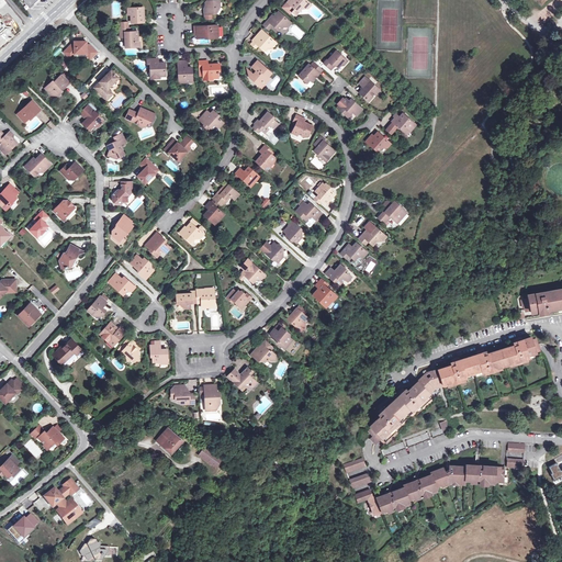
[(293,7),(299,11),(301,8),(307,8),(311,4),(305,0),(289,0),(288,2),(290,4),(293,7)]
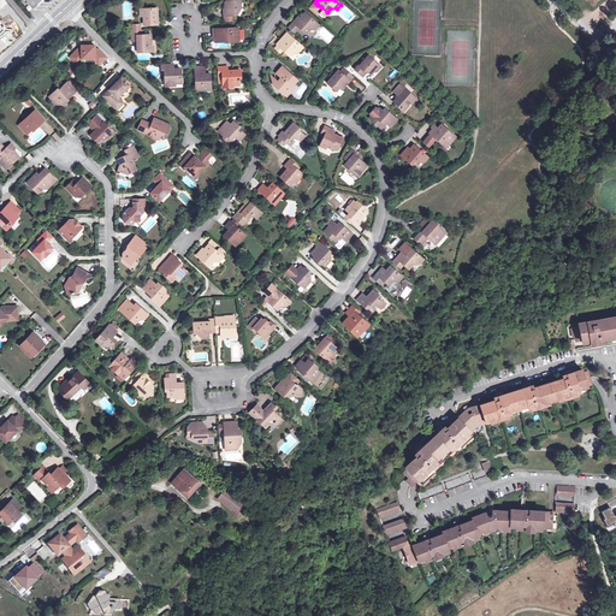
[(242,9),(242,1),(234,1),(227,1),(225,4),(226,11),(224,11),(225,16),(237,16),(240,12),(240,9),(242,9)]
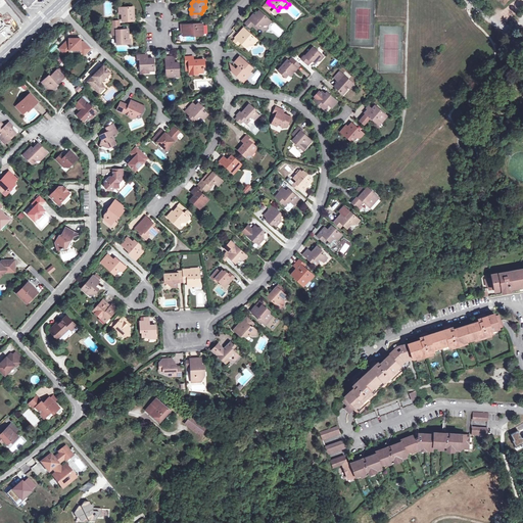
[(270,4),(268,2),(264,6),(270,12),(271,10),(270,9),(273,6),(270,4)]
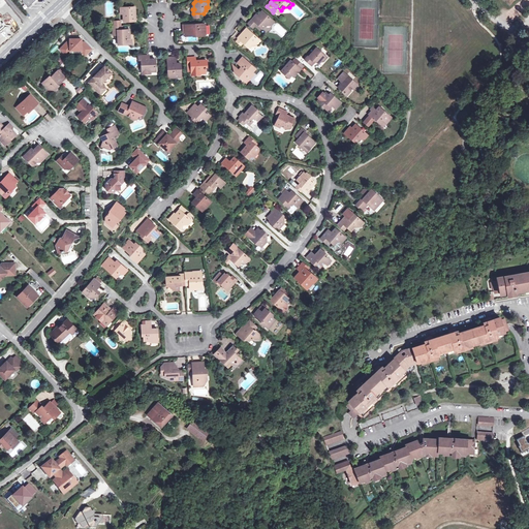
[(133,7),(123,7),(123,13),(124,22),(135,21),(135,16),(134,17),(133,7)]
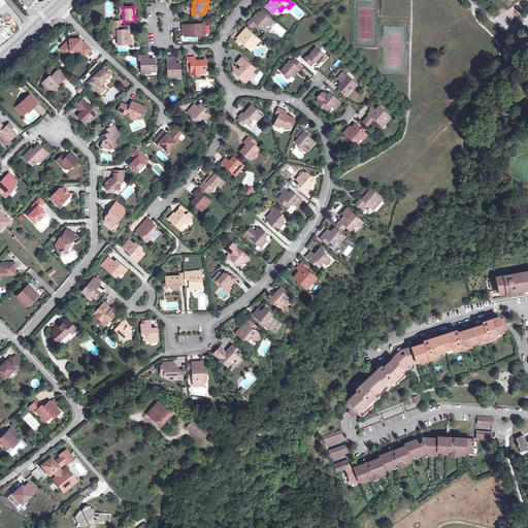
[(252,19),(257,24),(262,28),(264,25),(270,25),(273,22),(261,10),(258,15),(256,13),(252,19)]
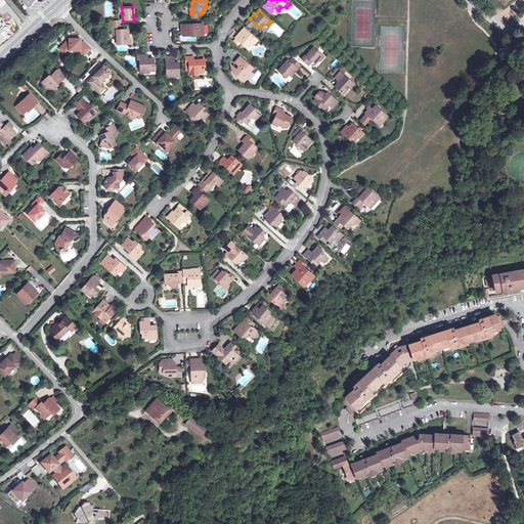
[(255,24),(250,18),(245,24),(250,29),(255,24)]
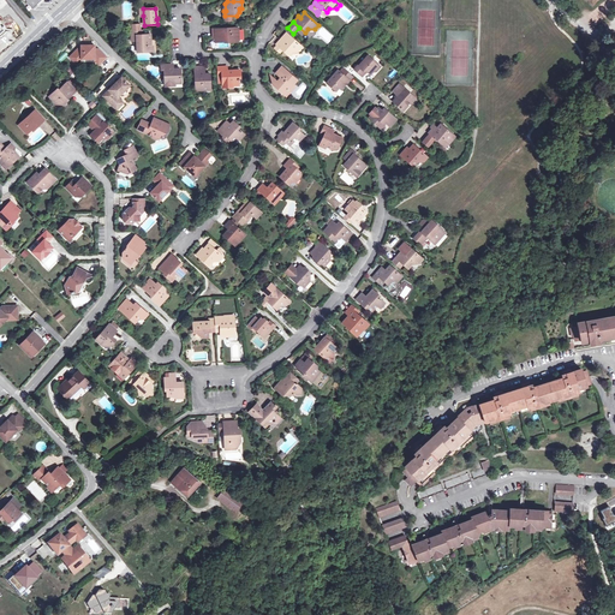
[(226,43),(237,42),(239,41),(238,29),(215,30),(215,39),(219,39),(219,42),(226,42),(226,43)]
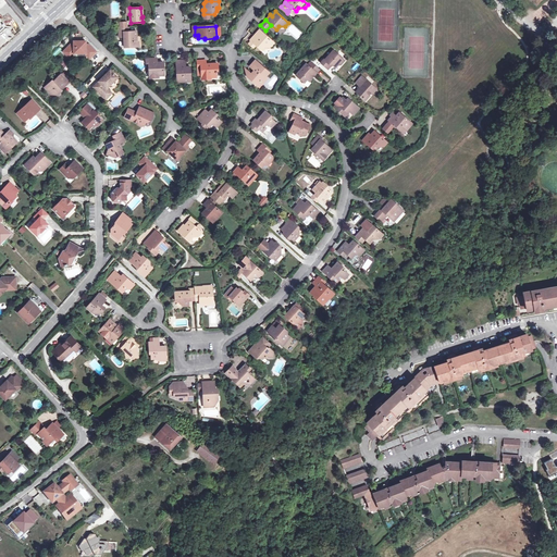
[(127,32),(126,27),(119,27),(119,37),(121,37),(124,37),(124,39),(124,47),(135,47),(135,41),(137,41),(136,32),(128,32),(127,32)]
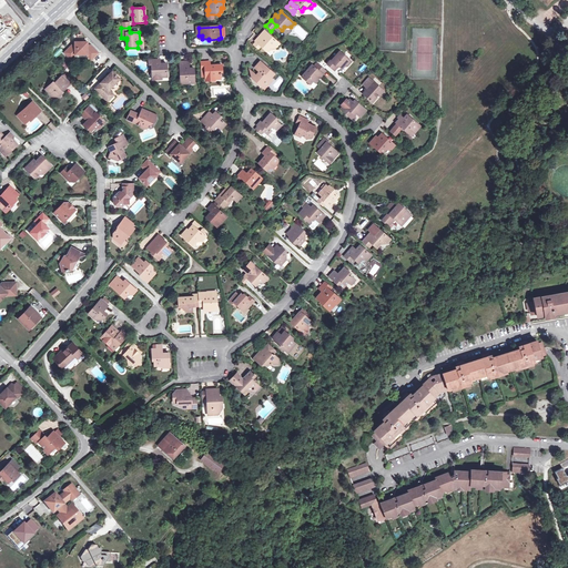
[(256,41),(261,46),(266,50),(270,47),(275,47),(279,43),(269,33),(264,38),(261,34),(255,40),(256,41)]
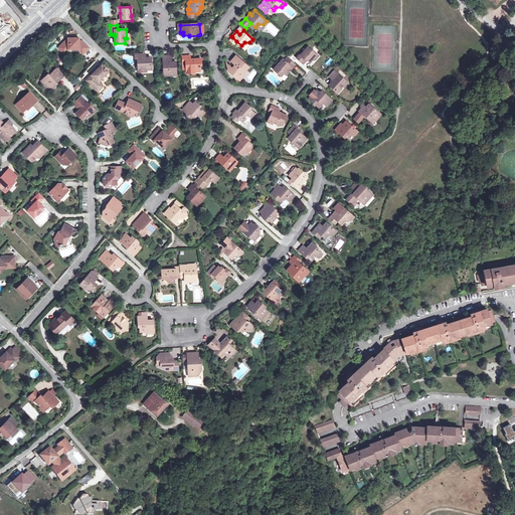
[(66,40),(59,47),(64,53),(68,49),(79,49),(80,51),(83,54),(90,48),(83,41),(80,41),(80,38),(69,38),(69,40),(66,40)]
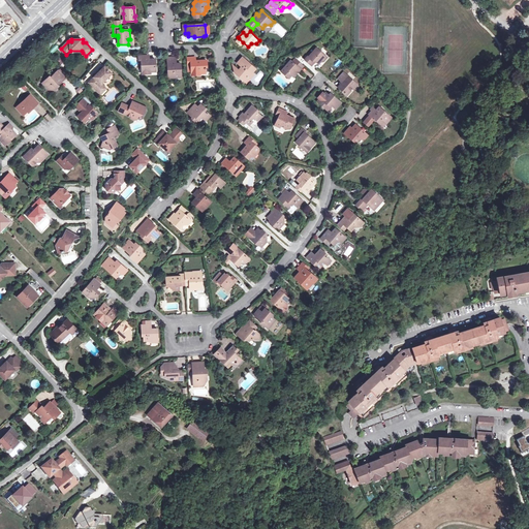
[(315,61),(318,63),(320,61),(323,60),(328,57),(317,48),(309,57),(308,56),(305,59),(311,65),(315,61)]
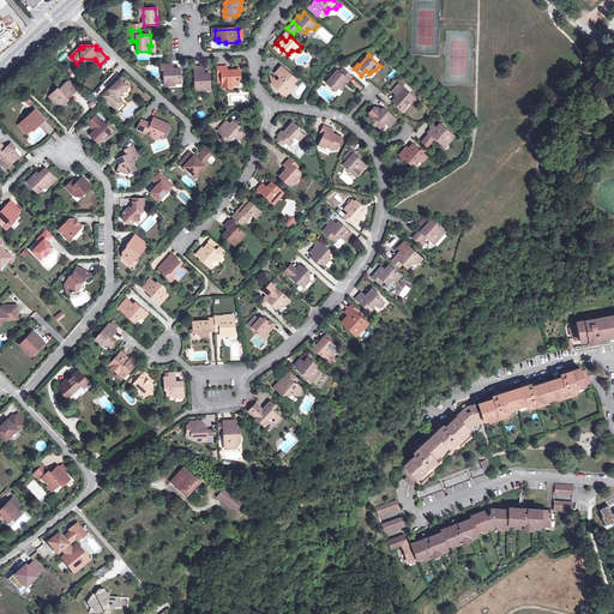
[(175,83),(181,83),(180,68),(170,68),(170,65),(161,65),(161,70),(163,70),(164,85),(175,85),(175,83)]
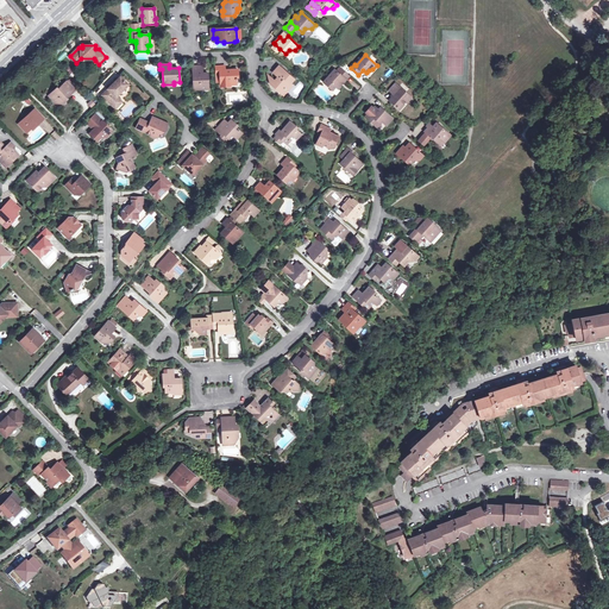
[(71,66),(66,71),(71,77),(77,71),(71,66)]
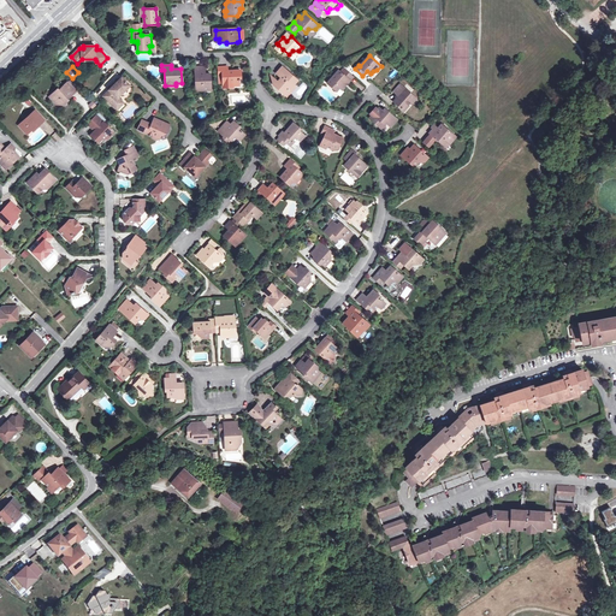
[(226,80),(227,88),(232,88),(232,86),(240,86),(238,77),(241,76),(240,70),(231,70),(232,72),(227,72),(227,66),(221,66),(223,80),(226,80)]
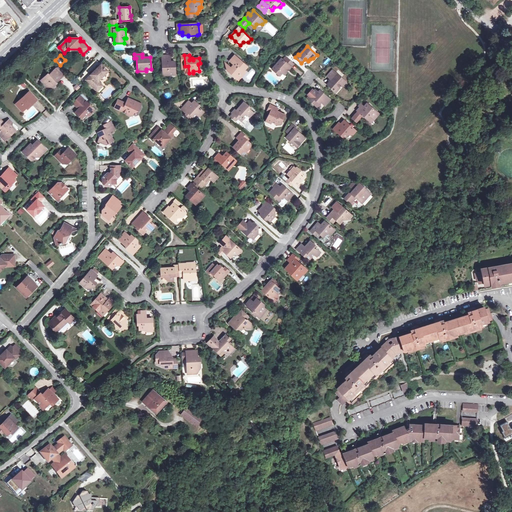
[(175,62),(170,62),(170,56),(162,56),(163,76),(174,76),(173,68),(175,68),(175,62)]
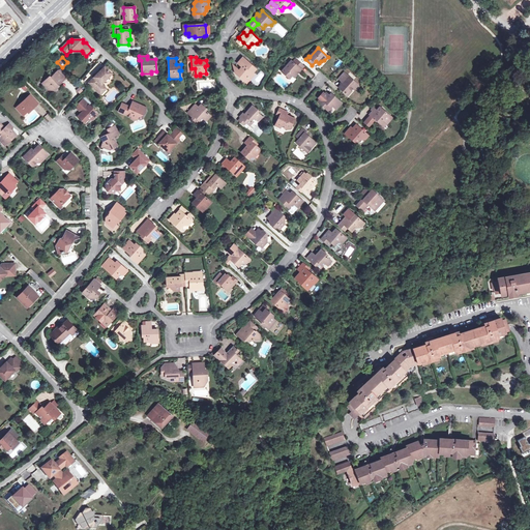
[(246,78),(249,80),(255,75),(253,72),(256,69),(243,58),(237,64),(242,68),(240,71),(235,67),(234,68),(235,74),(243,81),(246,78)]
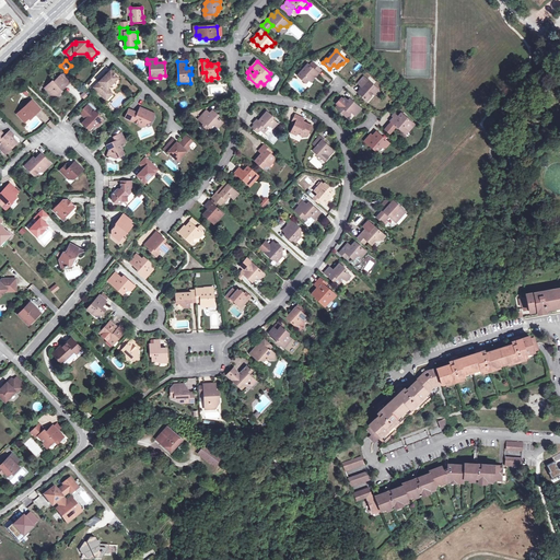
[(316,71),(319,68),(313,61),(310,66),(308,65),(298,76),(305,83),(308,80),(311,81),(313,79),(313,77),(314,76),(315,76),(318,73),(316,71)]
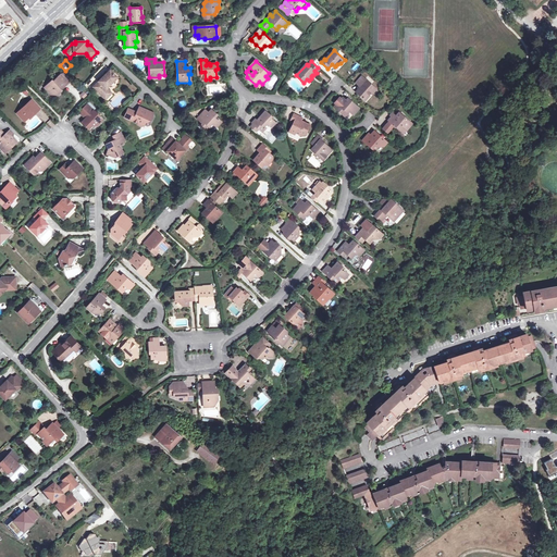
[(119,77),(111,70),(94,86),(103,96),(110,90),(107,87),(110,85),(112,85),(115,83),(115,81),(114,81),(119,77)]
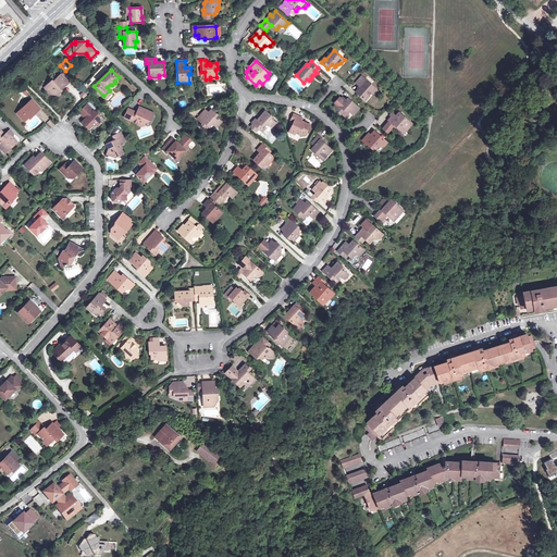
[(327,82),(330,78),(321,71),(318,74),(327,82)]
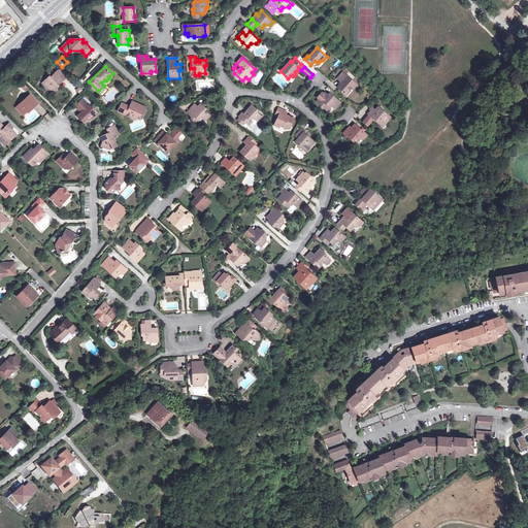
[(44,85),(48,89),(55,89),(59,85),(58,84),(65,77),(58,70),(52,76),(51,75),(47,78),(48,80),(44,85)]
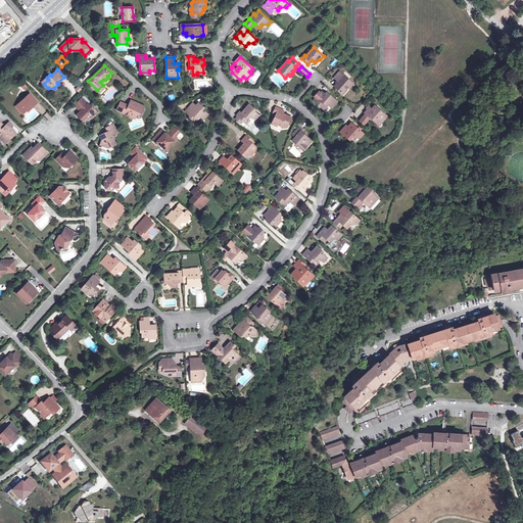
[(347,86),(350,82),(339,72),(334,78),(338,82),(334,87),(342,94),(348,87),(347,86)]
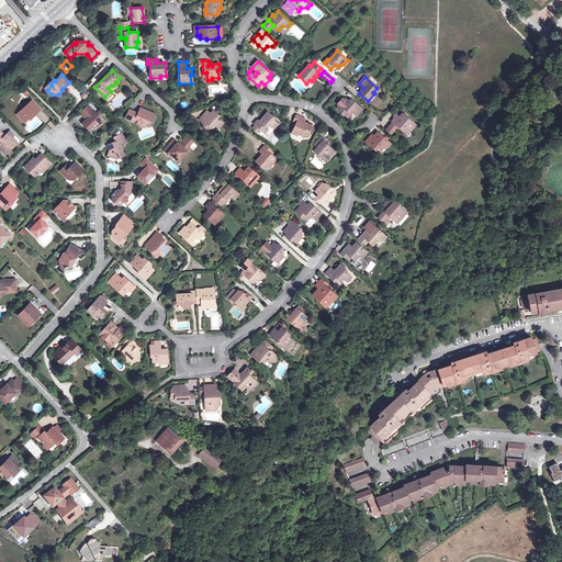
[(339,107),(337,109),(346,116),(348,119),(351,115),(350,114),(352,113),(357,116),(362,110),(355,103),(352,105),(346,99),(344,101),(343,99),(337,104),(339,107)]
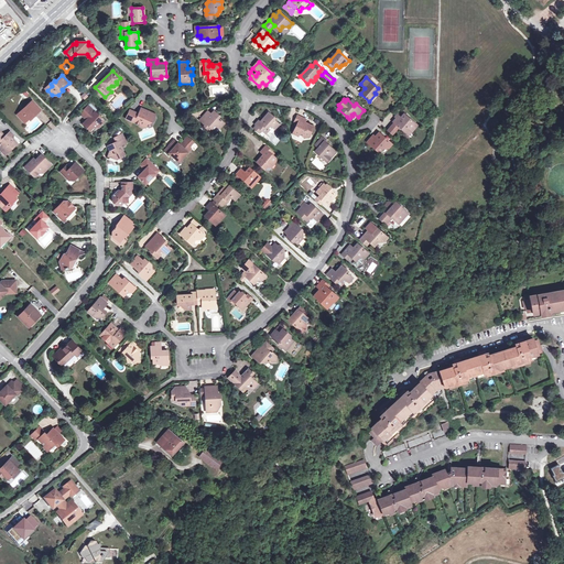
[(30,118),(33,115),(34,116),(41,109),(33,100),(18,114),(25,122),(30,118)]
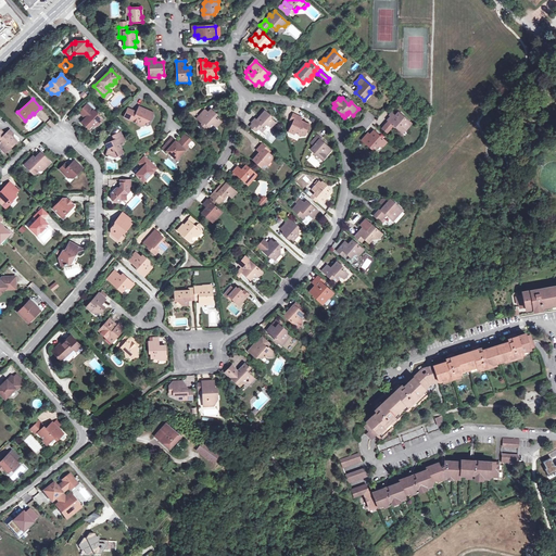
[(92,125),(96,126),(97,126),(102,121),(99,117),(101,116),(87,103),(80,110),(87,116),(85,118),(83,122),(89,128),(92,125)]
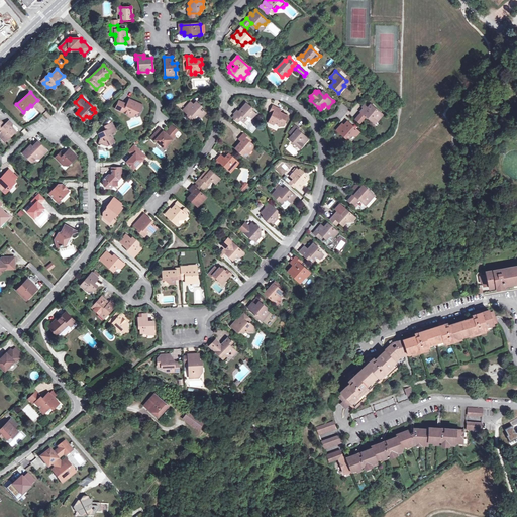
[(135,113),(139,111),(138,106),(139,102),(130,98),(127,103),(123,101),(119,109),(128,113),(128,114),(131,116),(133,115),(135,113)]
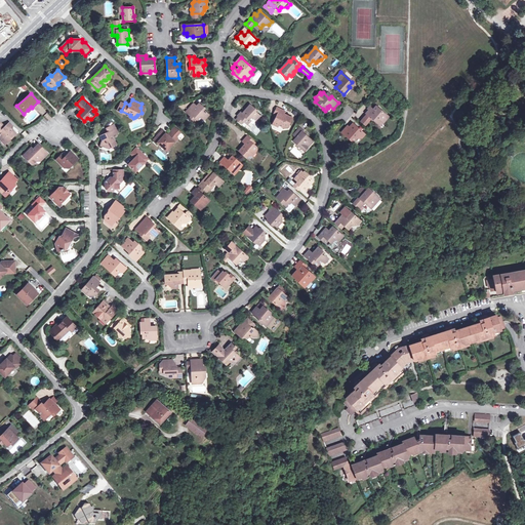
[(74,106),(80,112),(82,110),(76,104),(74,106)]
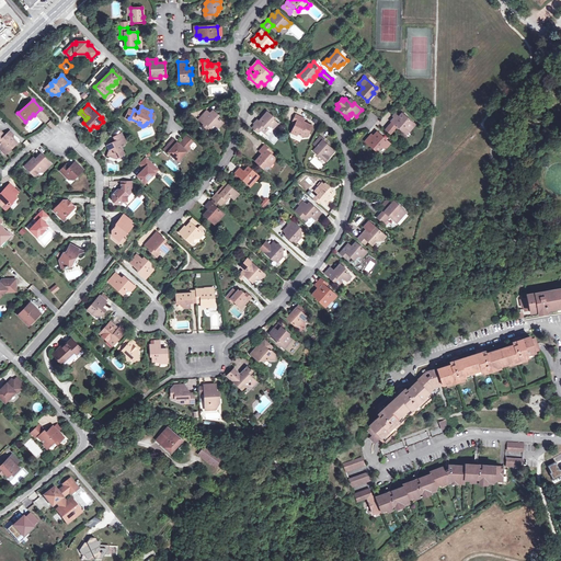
[(209,113),(207,111),(199,118),(205,124),(203,126),(209,132),(215,125),(218,127),(222,123),(217,117),(216,117),(214,115),(216,113),(213,111),(209,113)]
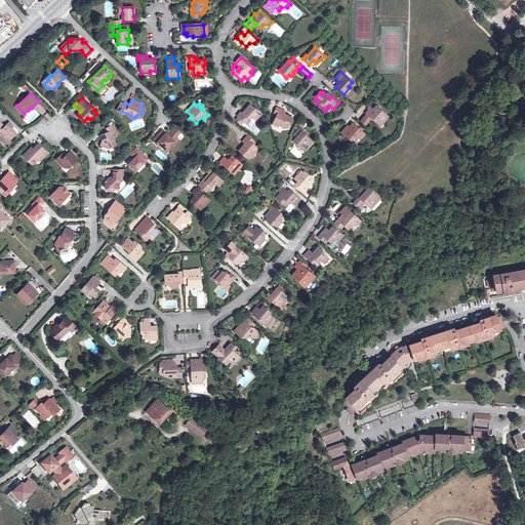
[(238,117),(243,122),(246,124),(247,122),(248,122),(252,119),(255,121),(258,117),(253,111),(254,110),(249,106),(244,112),(245,113),(242,116),(240,113),(237,117),(238,117)]
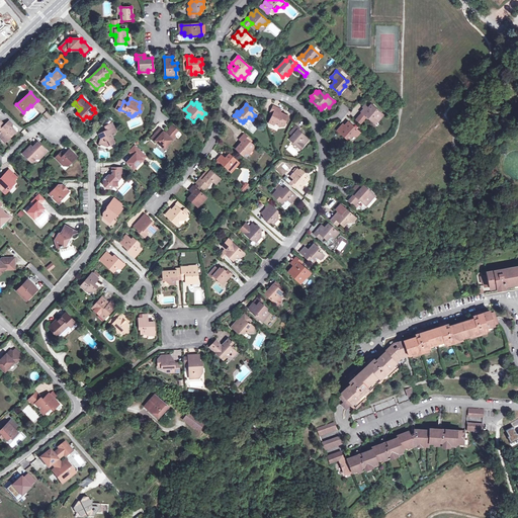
[(362,112),(361,113),(365,117),(366,116),(372,121),(374,118),(377,121),(382,115),(371,104),(368,107),(367,108),(365,107),(361,111),(362,112)]
